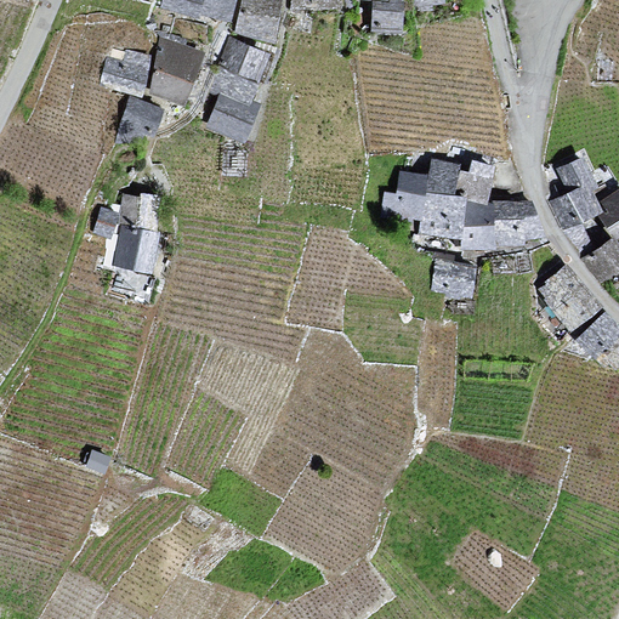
[(228,15),(232,0),(160,0),(160,3),(196,11),(197,7),(199,7),(228,15)]
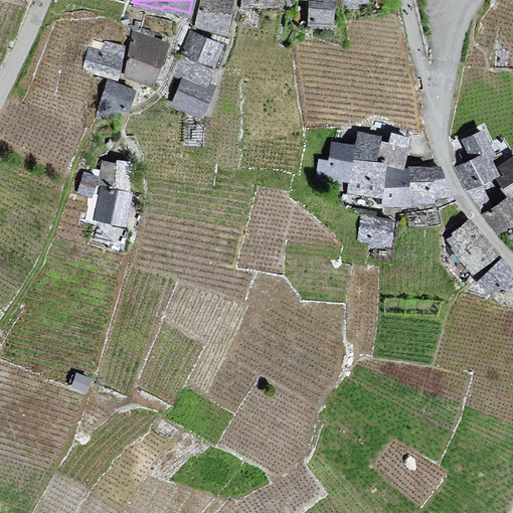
[(202,0),(196,24),(223,30),(230,0),(202,0)]
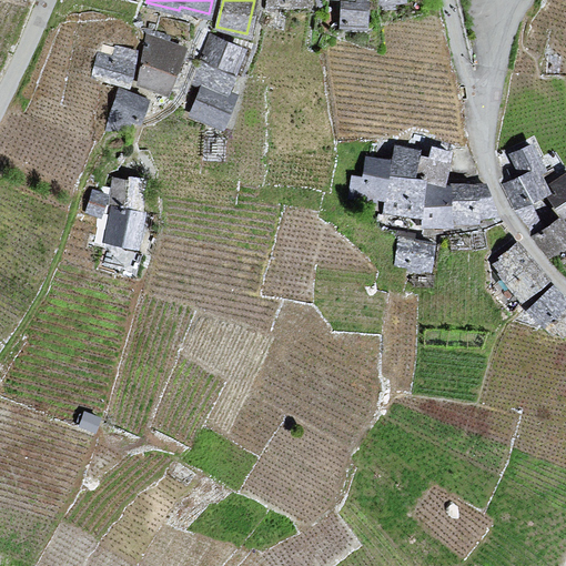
[(340,0),(340,24),(364,27),(365,0),(340,0)]
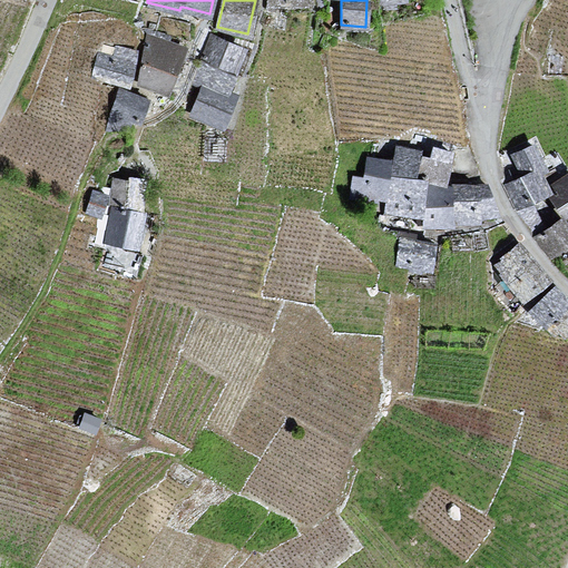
[(244,48),(209,33),(201,56),(191,77),(203,82),(189,113),(222,126),(235,94),(226,89),(235,71),(244,48)]
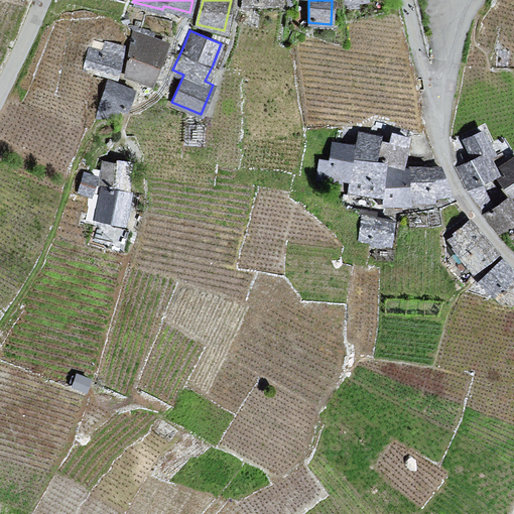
[(134,33),(123,75),(154,83),(166,41),(134,33)]
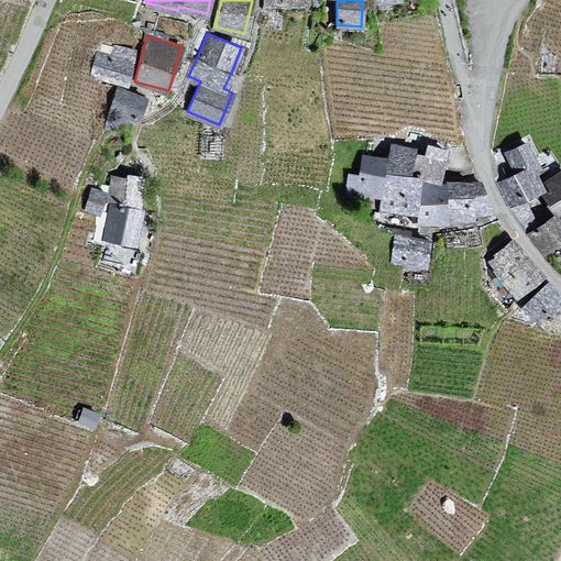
[(96,52),(91,73),(127,81),(134,52),(113,46),(111,55),(96,52)]
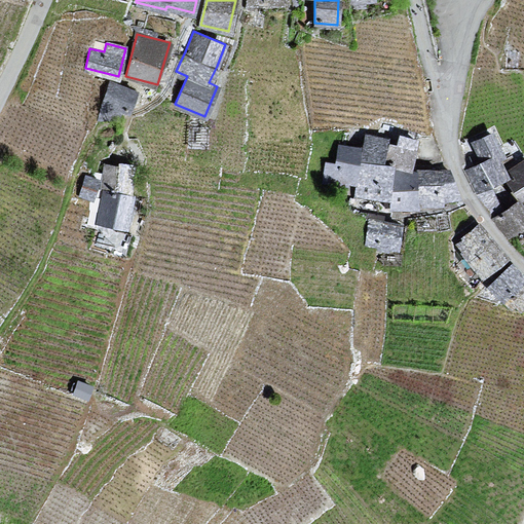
[(108,82),(98,116),(107,119),(110,107),(126,112),(133,89),(108,82)]
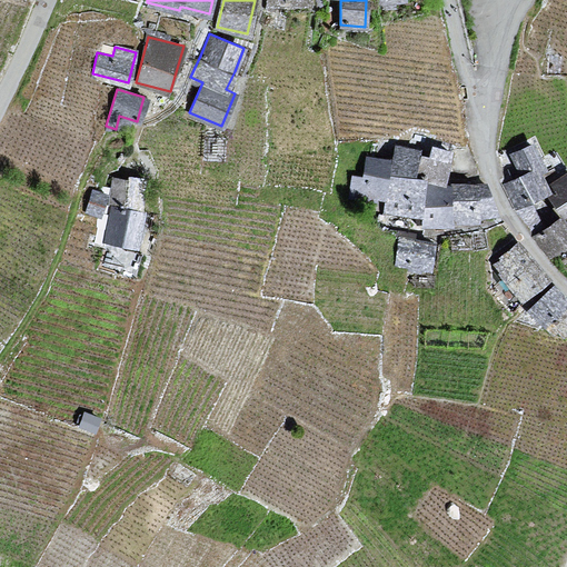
[(545,192),(539,183),(535,173),(543,169),(530,142),(509,153),(520,175),(515,177),(503,183),(515,207),(530,226),(540,221),(529,200),(545,192)]
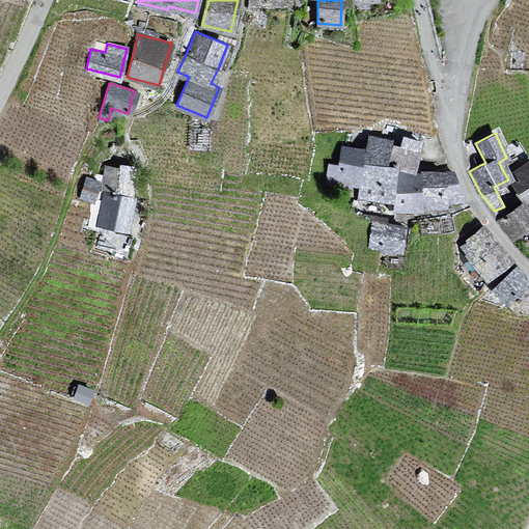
[(392,139),(368,136),(365,164),(359,196),(365,197),(395,201),(394,210),(399,210),(422,210),(422,206),(425,206),(446,206),(446,201),(449,200),(463,199),(453,170),(446,170),(421,171),(397,172),(398,167),(387,166),(388,161),(415,168),(422,142),(402,138),(401,146),(395,144),(391,143),(392,139)]
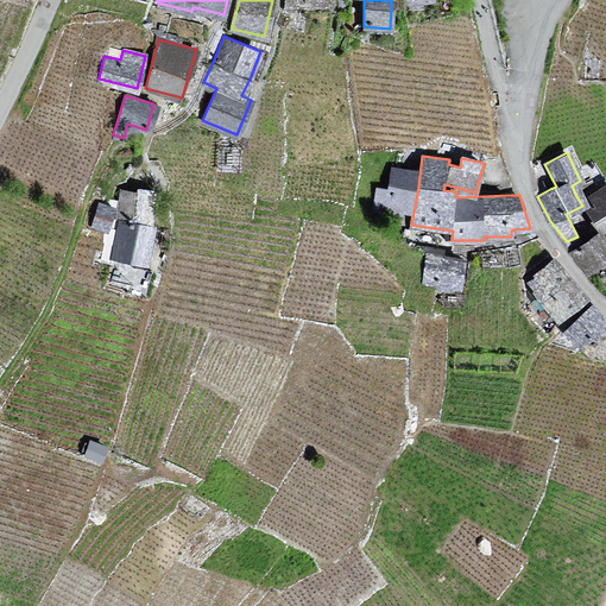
[(415,170),(391,166),(389,189),(377,188),(374,206),(410,209),(415,170)]
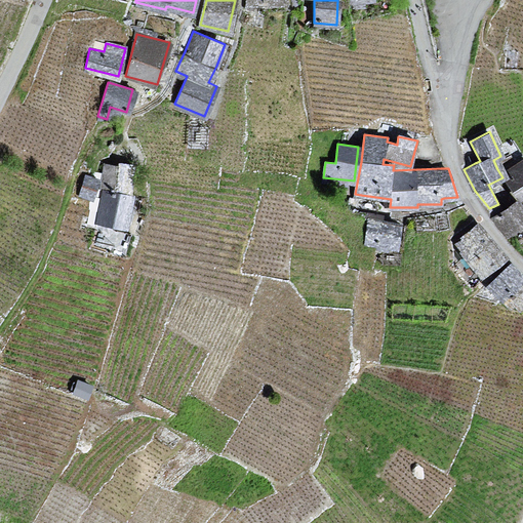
[(522,158),(505,171),(522,197),(522,158)]
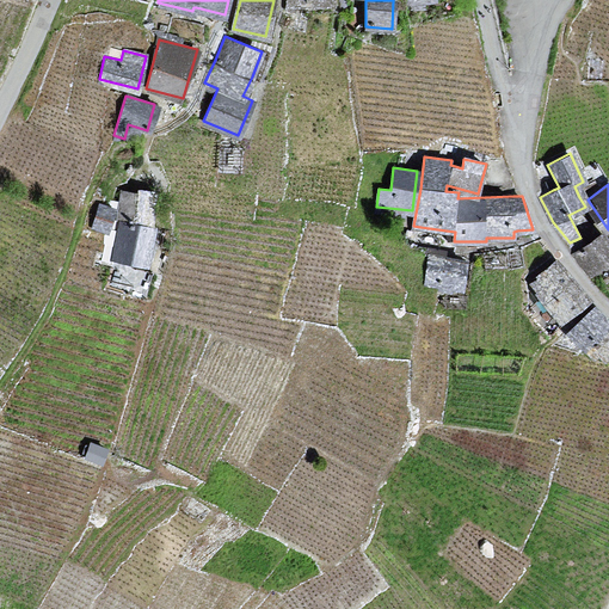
[(120,191),(120,220),(152,226),(152,192),(139,190),(139,194),(120,191)]
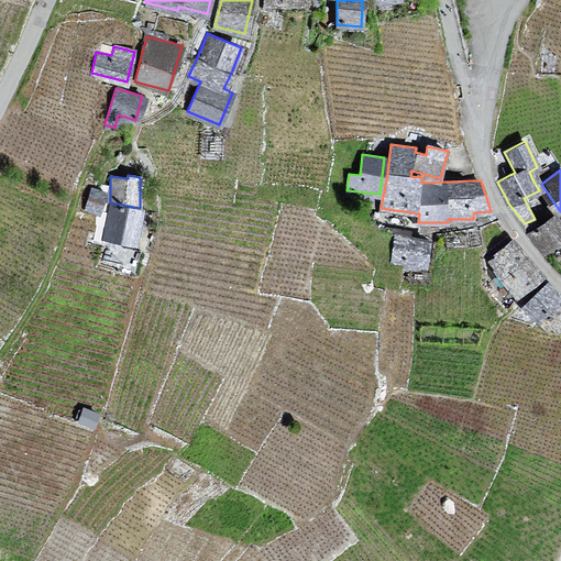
[(105,191),(91,187),(84,207),(98,211),(105,191)]
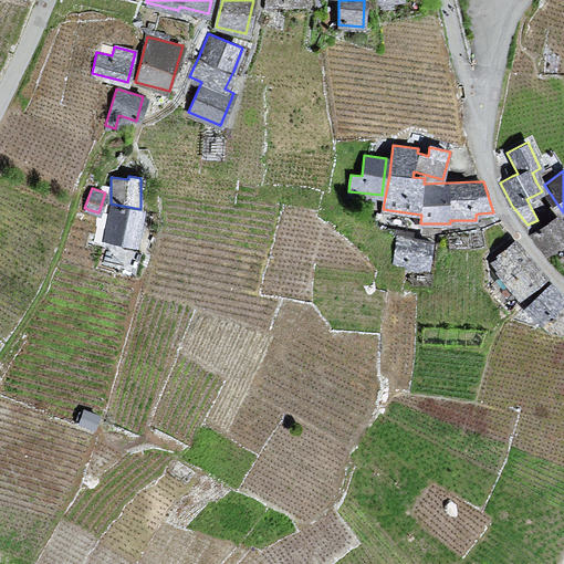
[(134,244),(141,209),(111,204),(104,239),(134,244)]
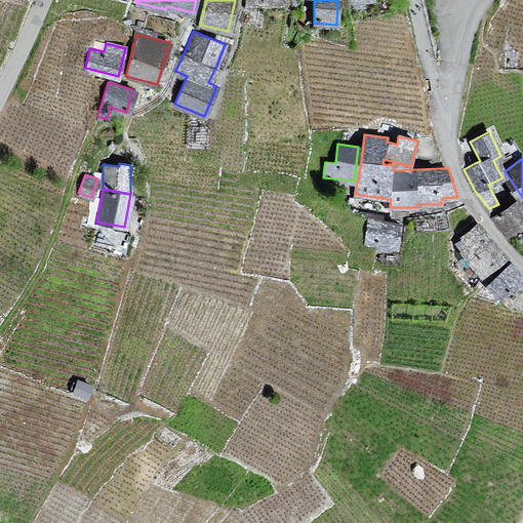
[(506,235),(522,223),(522,207),(518,200),(493,217),(506,235)]
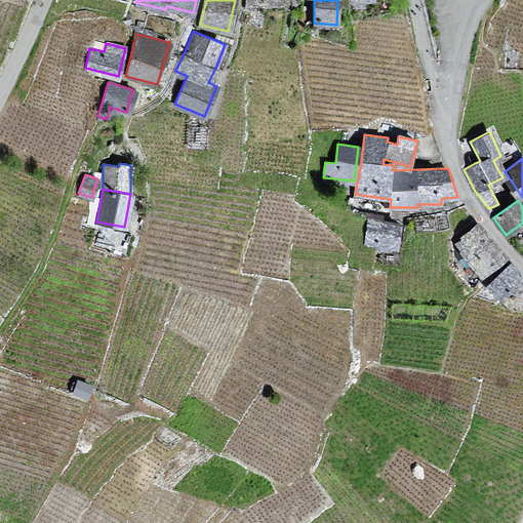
[(368,218),(364,241),(396,247),(400,224),(368,218)]
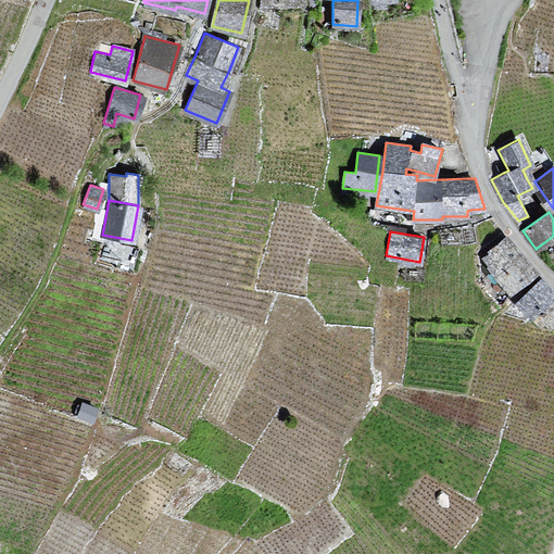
[(506,236),(481,256),(511,292),(536,272),(506,236)]
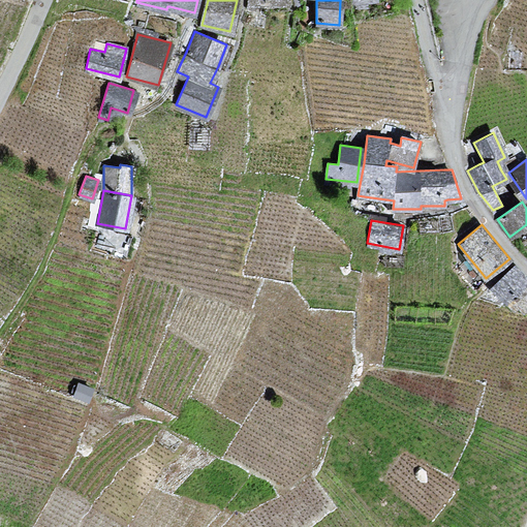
[(504,301),(508,297),(526,279),(514,266),(491,287),(504,301)]
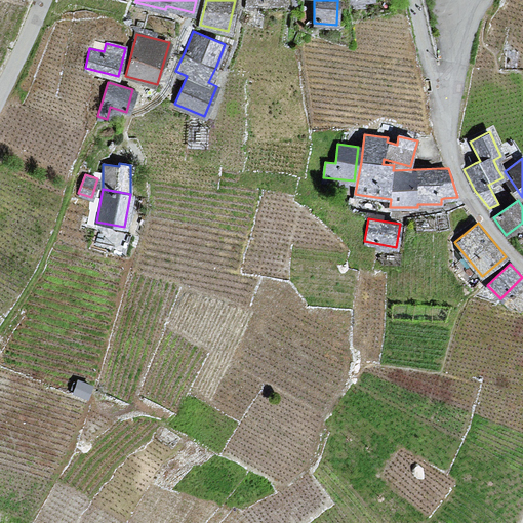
[(518,308),(522,302),(522,277),(505,294),(518,308)]
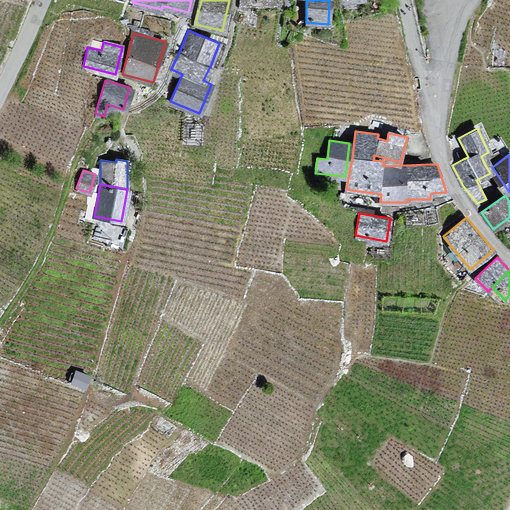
[(89,373),(74,368),(69,382),(85,387),(89,373)]
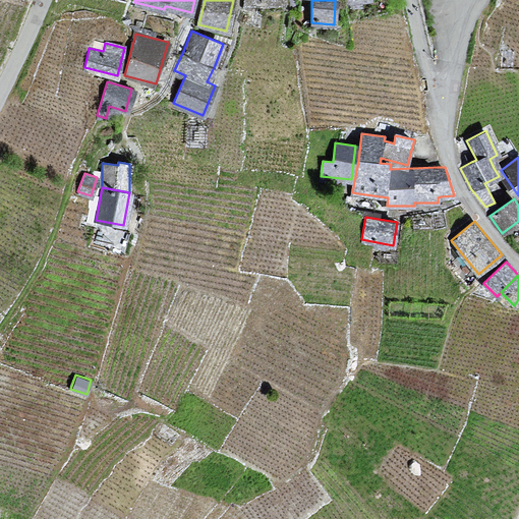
All buildings are outlined.
